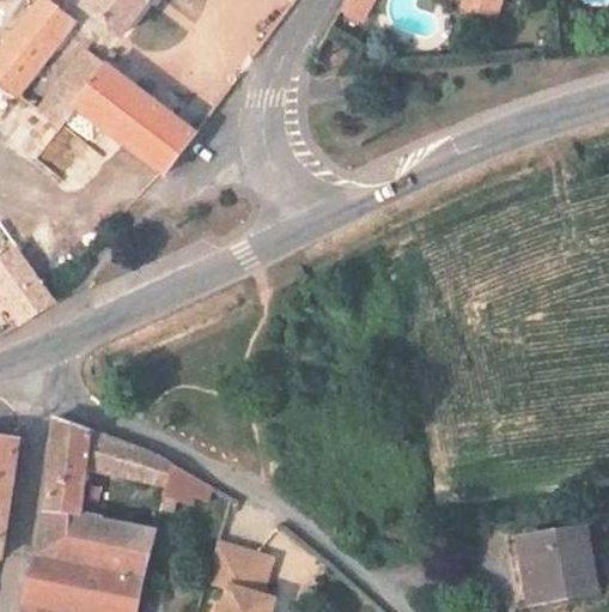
[(75,23),(46,0),(41,0),(0,49),(0,84),(11,94),(17,98),(75,23)]
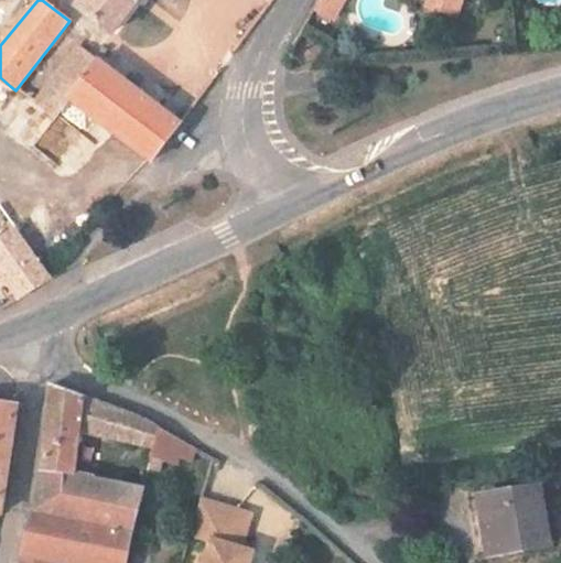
[(265,0),(271,4),(273,0),(82,0),(81,2),(116,30),(139,0),(265,0)]
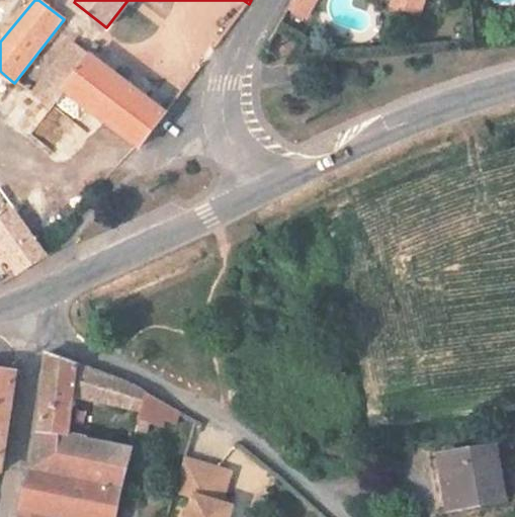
[(307,14),(314,0),(296,0),(293,7),(307,14)]
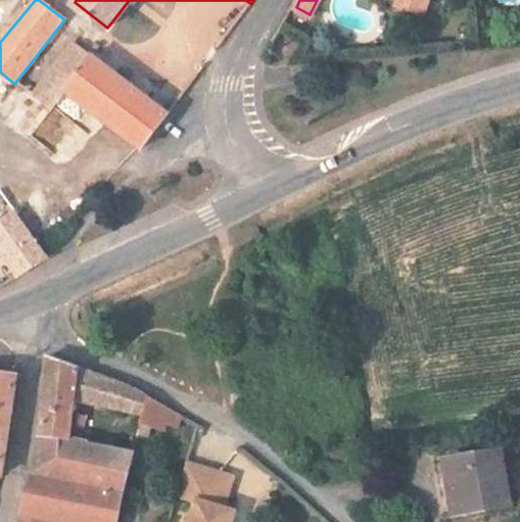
[(397,0),(395,5),(424,15),(429,0),(397,0)]
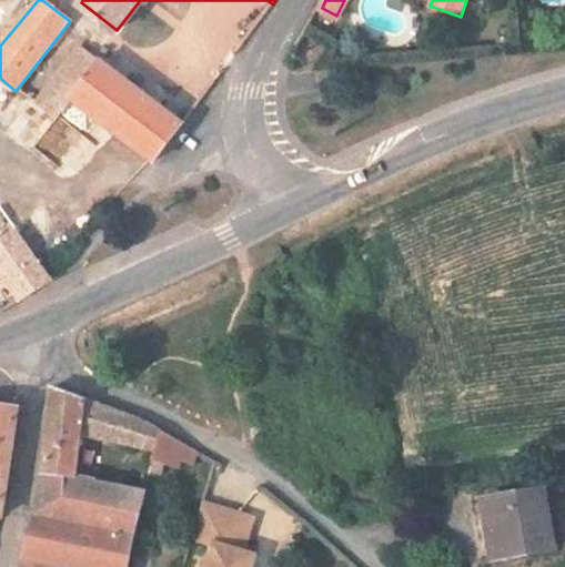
[(83,47),(34,107),(57,124),(74,102),(151,162),(181,125),(83,47)]
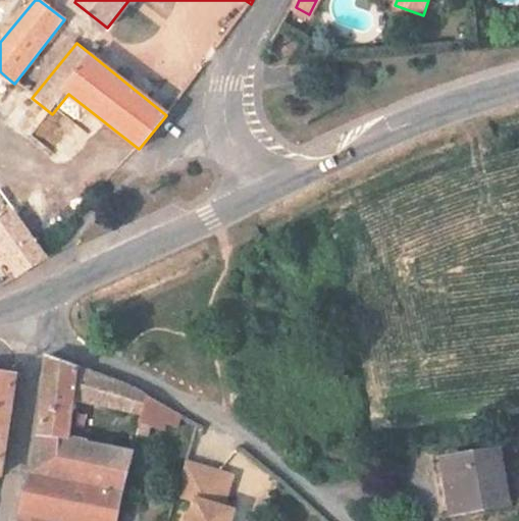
[(50,259),(3,192),(0,194),(0,226),(4,224),(35,270),(50,259)]
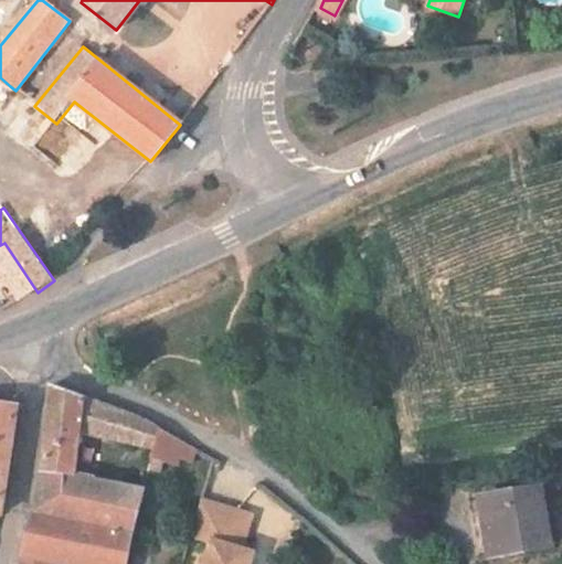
[(39,456),(35,504),(141,521),(149,488),(73,471),(77,414),(157,456),(154,467),(167,474),(173,457),(183,460),(189,443),(138,413),(44,383),(39,456)]
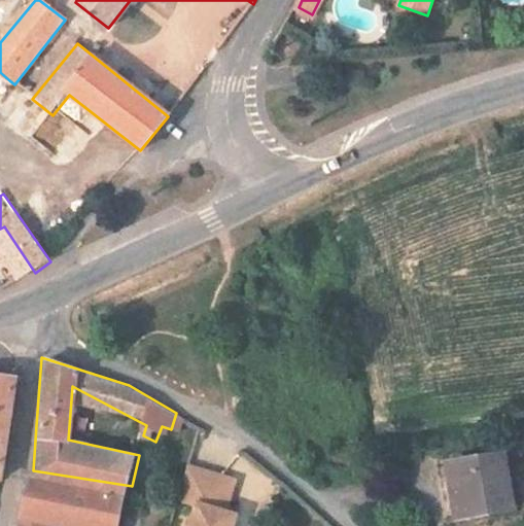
[(0,468),(3,453),(18,379),(0,376),(0,468)]
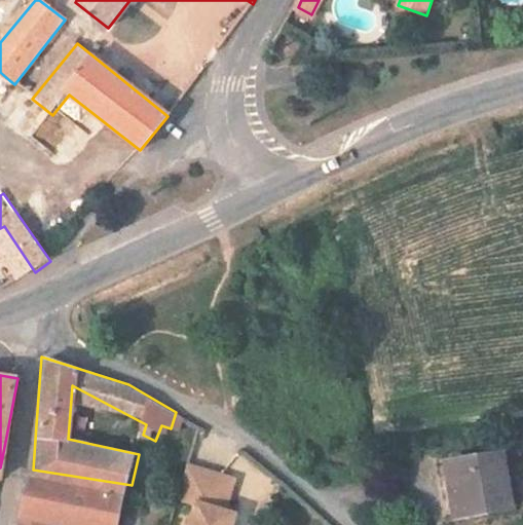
[(247,407),(246,395),(237,396),(239,408),(247,407)]
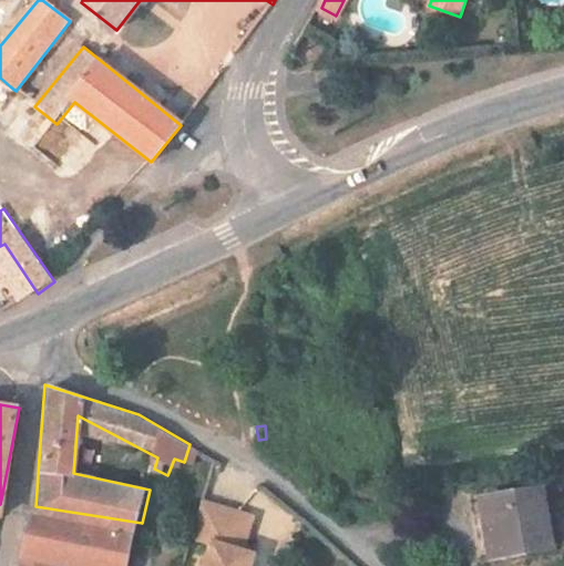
[(459,521),(461,543),(470,542),(472,559),(524,554),(516,493),(463,500),(465,520),(459,521)]
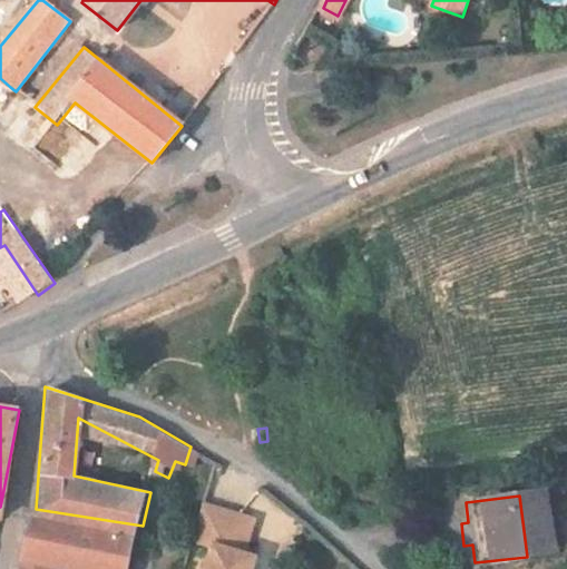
[(255,568),(260,557),(248,553),(257,519),(208,506),(197,542),(217,548),(211,568),(255,568)]
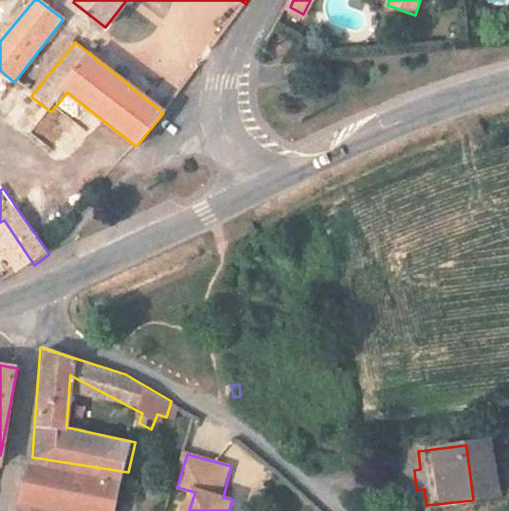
[(121,510),(128,472),(32,457),(25,484),(20,505),(52,510),(121,510)]
